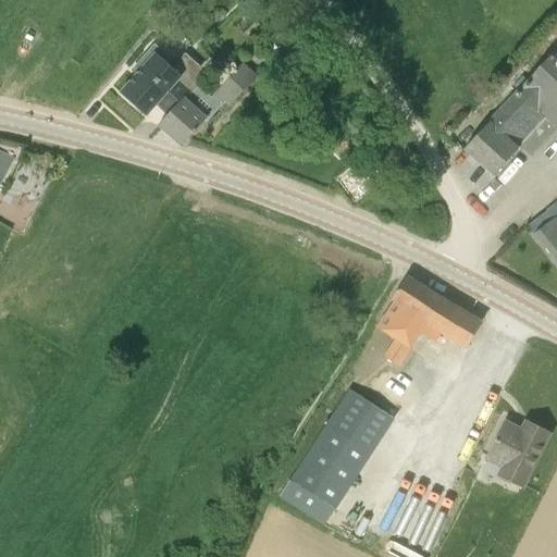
[(556,48),(490,123),(519,149),(546,120),(556,130),(556,48)]
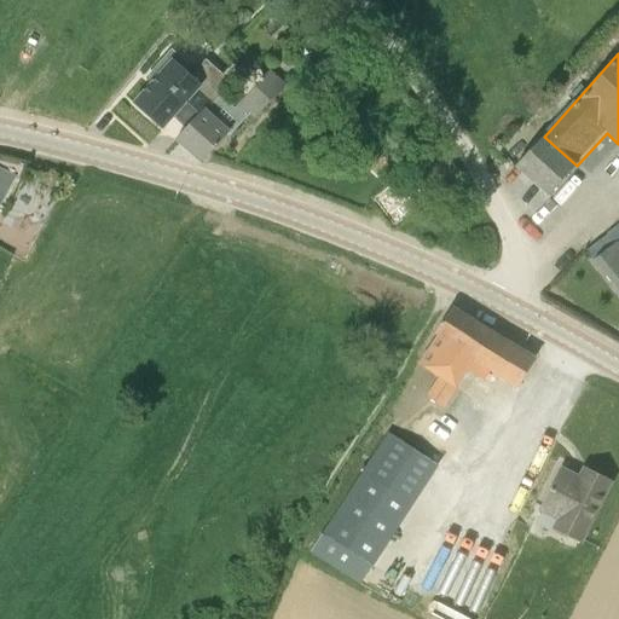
[(177,142),(231,82),(208,61),(192,77),(184,69),(180,74),(165,61),(149,77),(154,82),(134,103),(163,129),(180,111),(194,122),(177,142)]
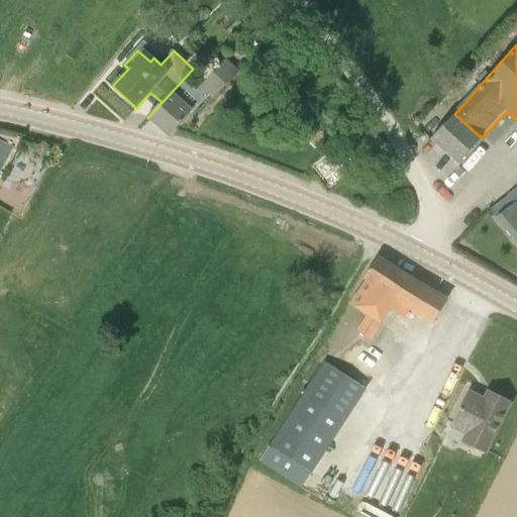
[(182,122),(192,111),(208,95),(213,99),(238,73),(226,59),(196,91),(186,81),(195,71),(193,69),(147,118),(168,136),(182,122)]
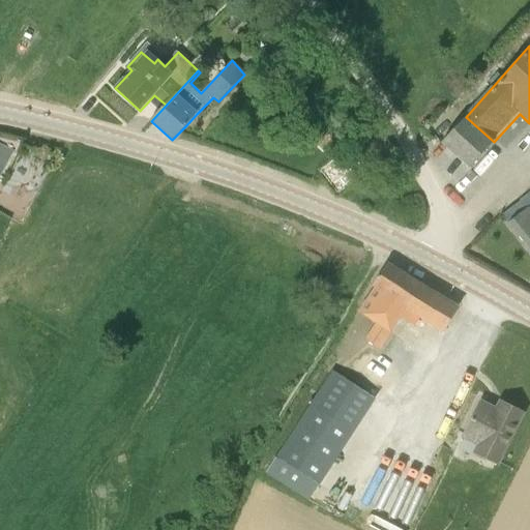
[(258,79),(262,84),(268,78),(264,72),(258,79)]
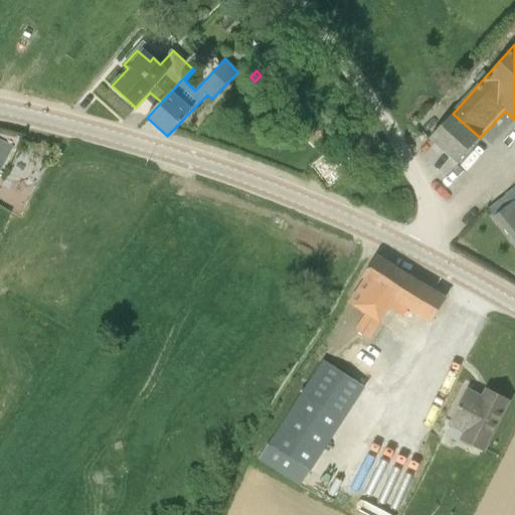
[(456,164),(480,138),(453,114),(443,124),(428,139),(456,164)]
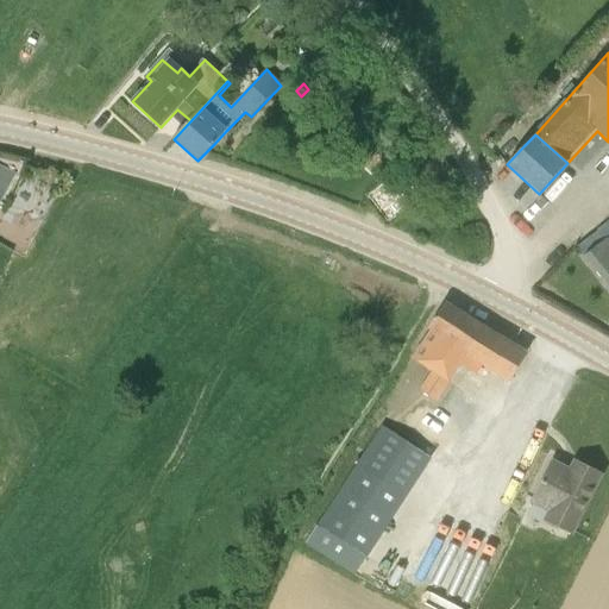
[(0,202),(16,175),(0,167),(0,202)]
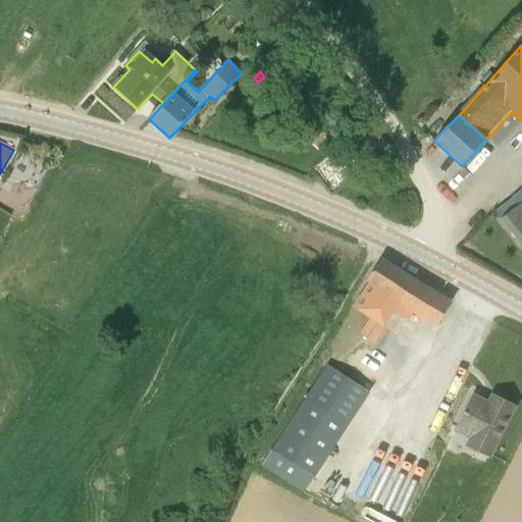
[(494,212),(498,216),(512,205),(509,202),(494,212)]
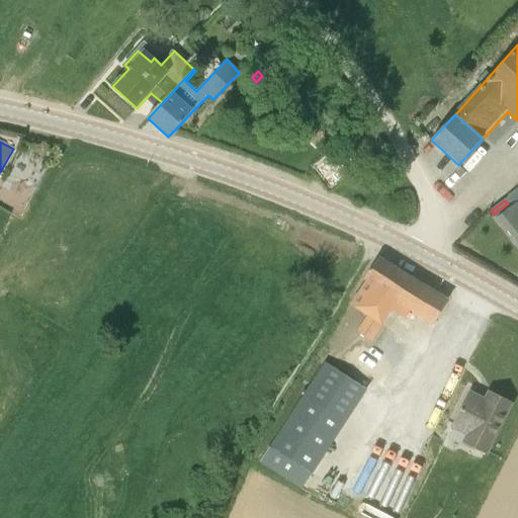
[(517,205),(515,203),(512,205),(497,219),(517,244),(517,205)]
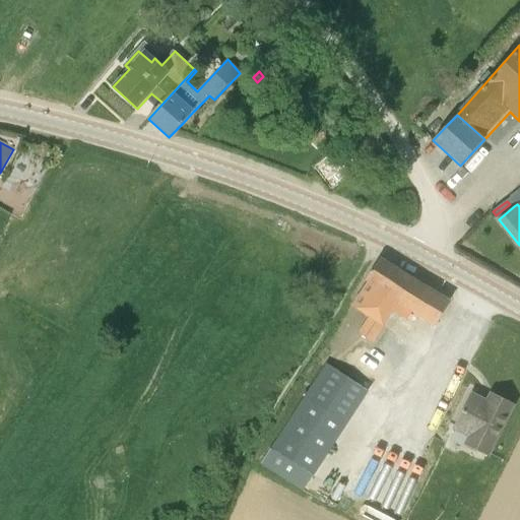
[(407,320),(411,314),(434,327),(438,320),(448,303),(378,261),(366,280),(365,282),(369,285),(354,307),(369,316),(358,334),(372,344),(392,311),(407,320)]
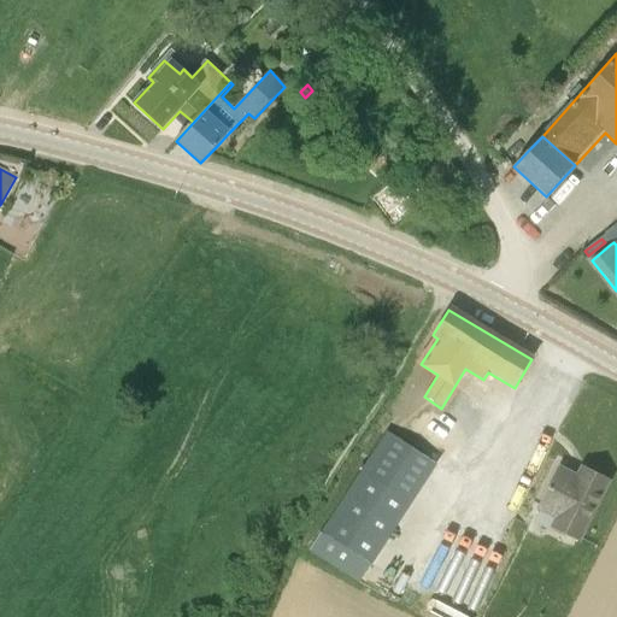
[(386,432),(322,533),(309,551),(360,583),(438,464),(386,432)]
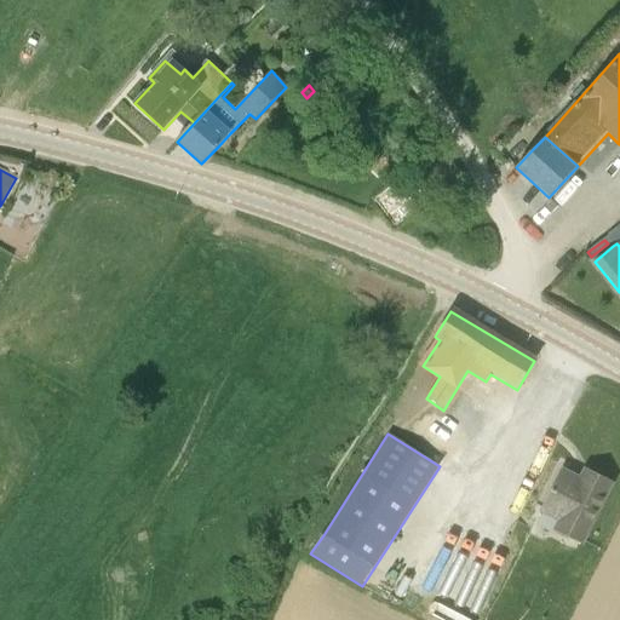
[(556,530),(580,543),(610,483),(585,471),(580,482),(561,472),(543,510),(561,520),(556,530)]
